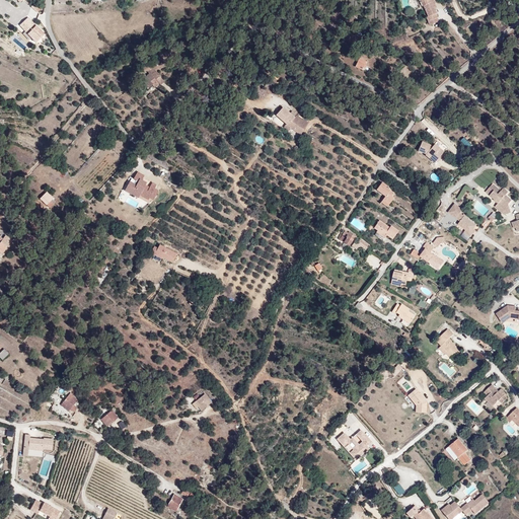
[(419,0),(425,17),(422,18),(424,23),(437,18),(434,9),(431,10),(428,3),(432,1),(431,0),(419,0)]
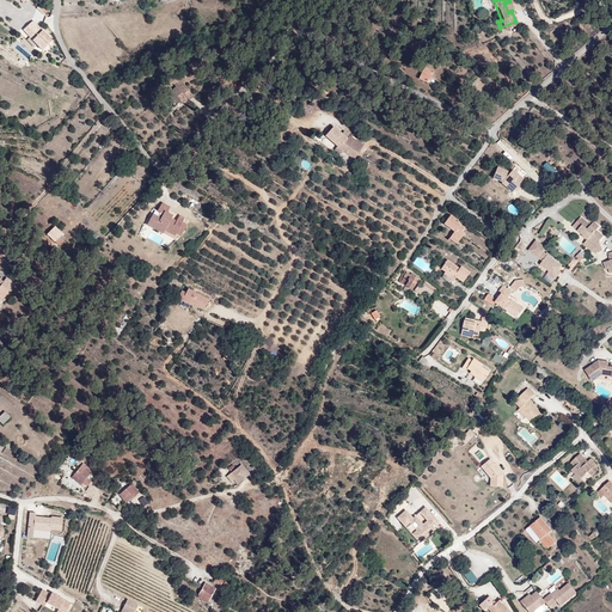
[(51,13),(42,6),(37,12),(44,17),(47,14),(49,17),(51,13)]
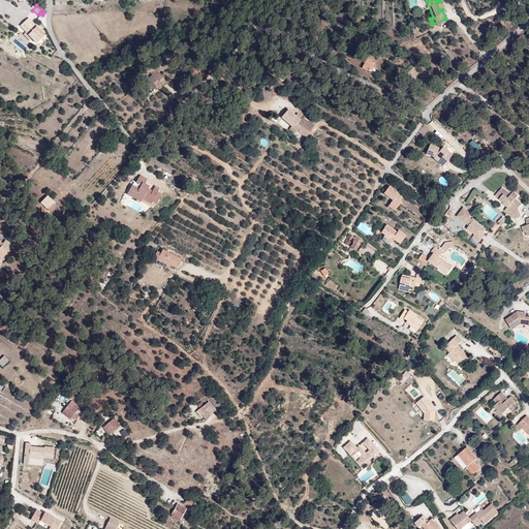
[(45,37),(33,25),(30,28),(26,24),(20,30),(28,38),(28,39),(36,47),(45,37)]
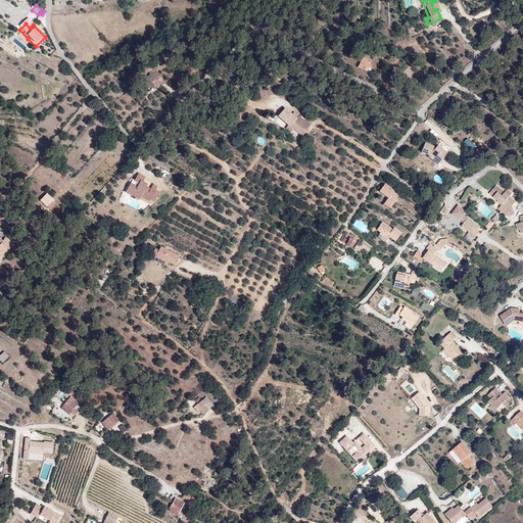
[(364,69),(365,65),(364,65),(354,61),(351,67),(360,72),(361,68),(364,69)]
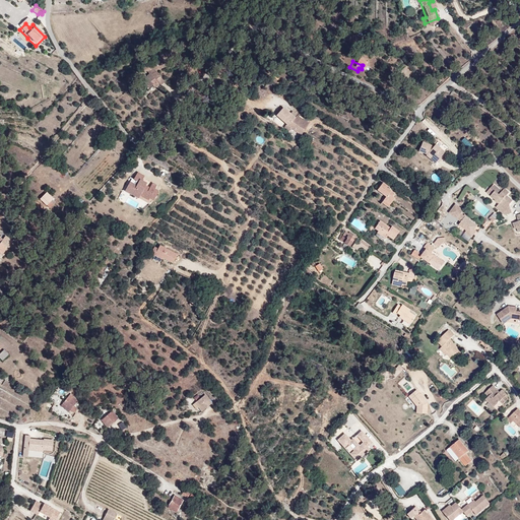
[(164,82),(155,72),(153,73),(152,67),(143,69),(144,74),(148,74),(149,77),(142,82),(146,87),(144,88),(149,94),(152,90),(154,92),(157,90),(156,88),(158,86),(164,82)]
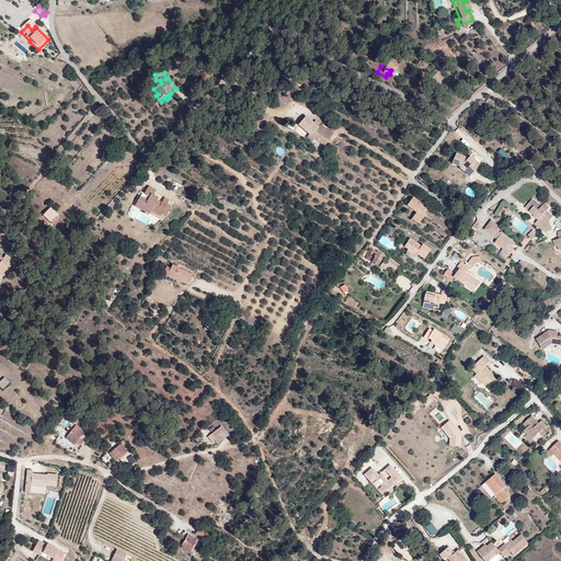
[(323,145),(332,130),(319,123),(317,125),(308,117),(306,121),(301,116),(296,122),(308,132),(305,135),(310,139),(312,136),(323,145)]
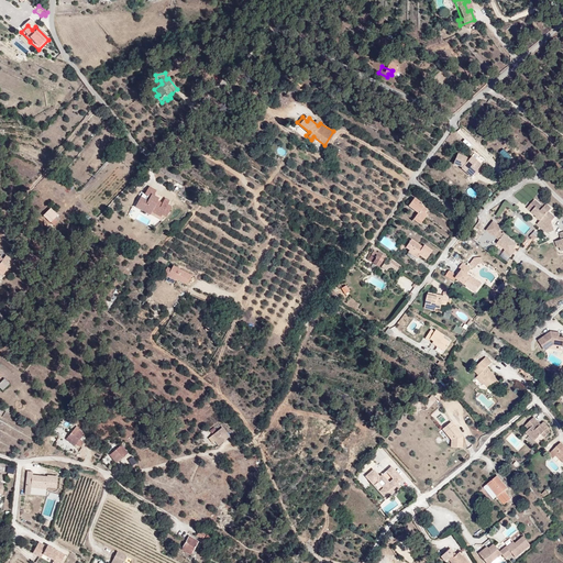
[(487,163),(477,155),(475,157),(463,152),(459,162),(467,166),(477,175),(487,163)]
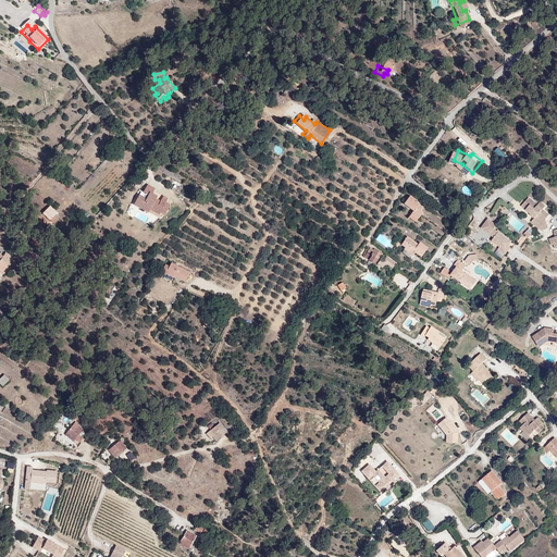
[(472,173),(462,164),(461,165),(472,174),(472,173)]
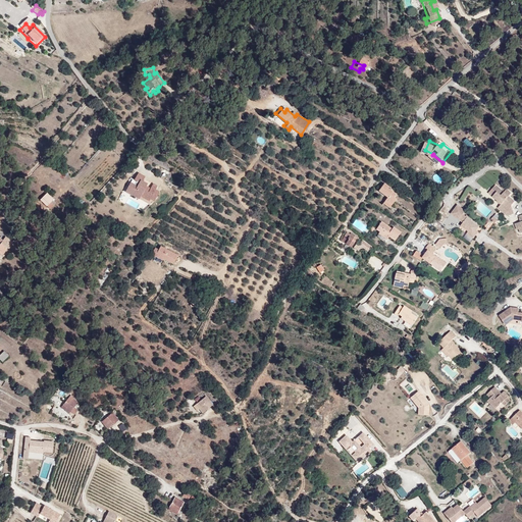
[(156,185),(154,189),(150,187),(151,185),(145,180),(144,183),(142,181),(139,186),(135,184),(129,192),(138,195),(139,194),(145,197),(146,195),(154,199),(158,201),(162,193),(159,191),(161,187),(156,185)]
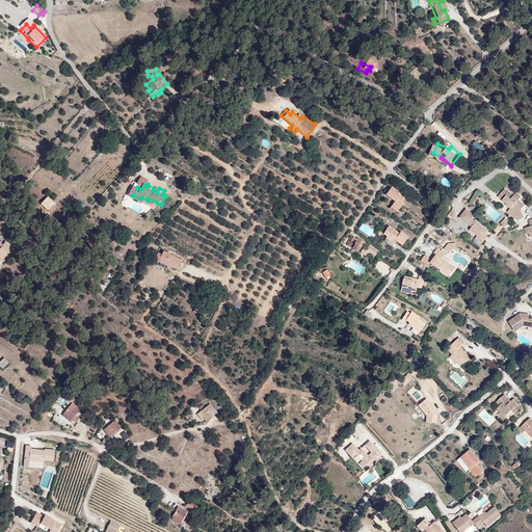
[(403,202),(405,197),(403,196),(404,194),(401,192),(400,193),(392,188),(387,195),(396,202),(394,206),(400,211),(405,203),(403,202)]
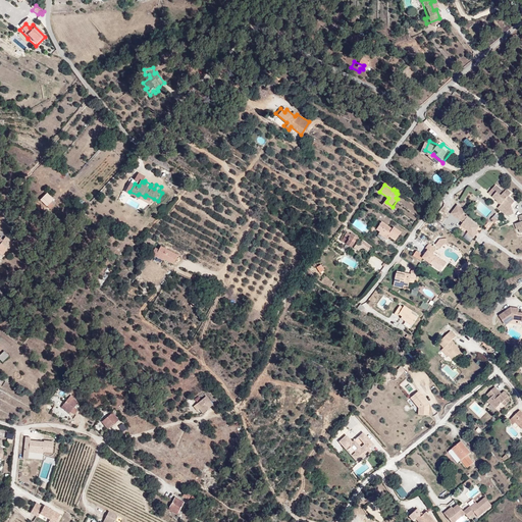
[(515,204),(510,200),(511,197),(506,193),(504,195),(496,188),(488,196),(501,208),(500,209),(506,214),(504,217),(506,218),(506,219),(514,218),(513,211),(515,204)]
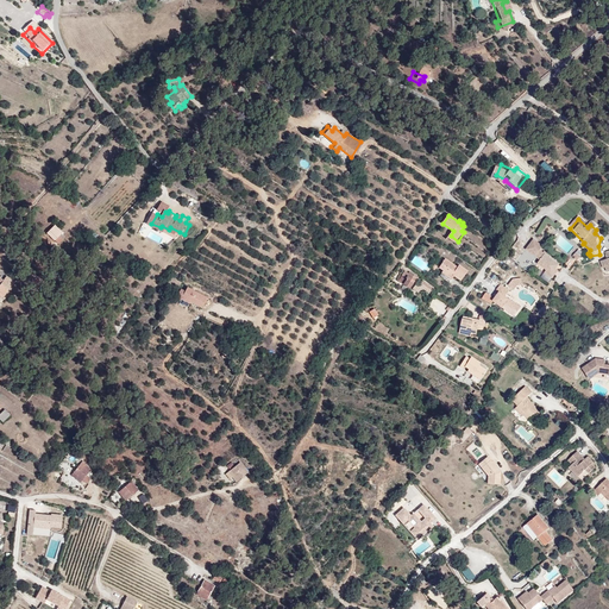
[(55,223),(46,232),(55,240),(63,231),(55,223)]
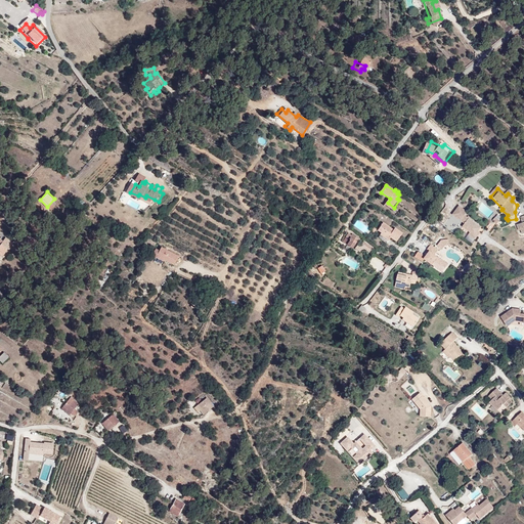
[(56,213),(57,212),(51,206),(46,212),(57,221),(60,217),(56,213)]
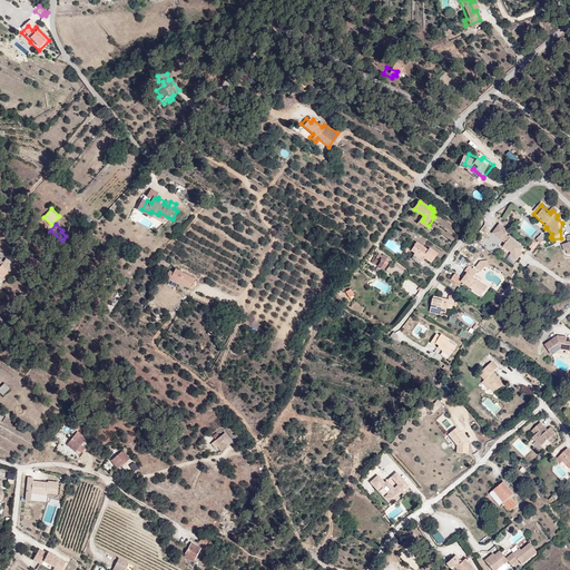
[(524,249),(507,236),(509,233),(500,226),(493,235),(507,245),(504,248),(512,254),(518,258),(521,254),(524,249)]
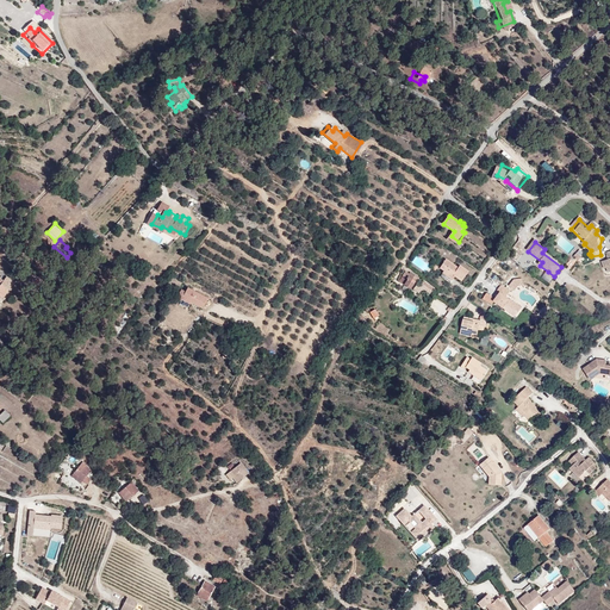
[(591,250),(584,244),(582,247),(589,254),(591,250)]
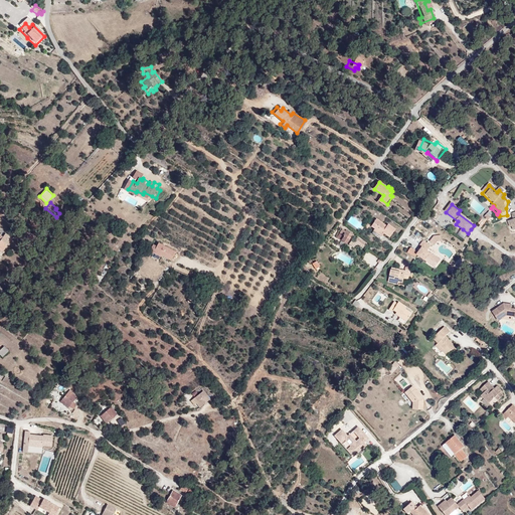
[(397,230),(390,225),(388,227),(378,220),(372,228),(375,230),(372,235),(383,242),(387,235),(392,239),(397,230)]
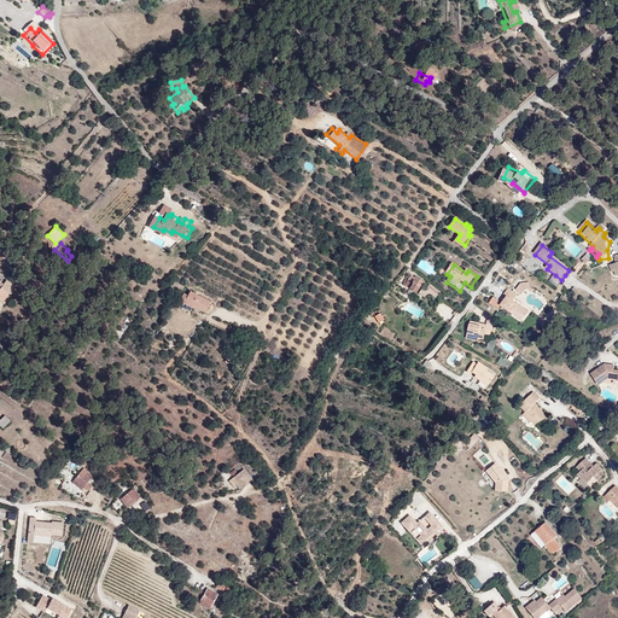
[(617,279),(617,264),(607,268),(608,277),(612,275),(613,280),(617,279)]
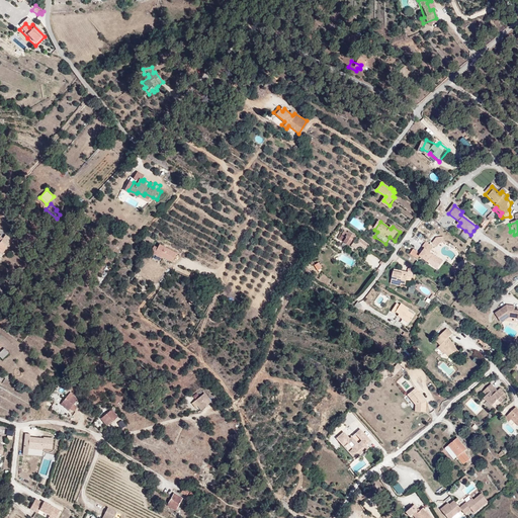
[(351,246),(357,236),(349,231),(348,232),(346,230),(340,240),(351,246)]
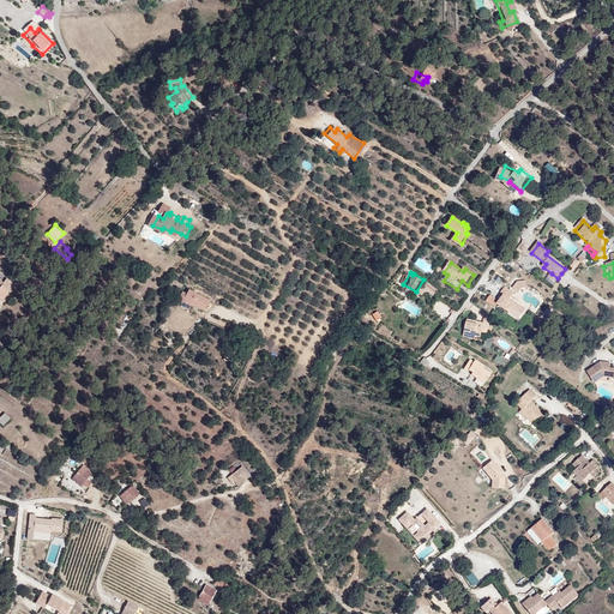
[(516,280),(512,286),(517,289),(519,284),(524,284),(523,278),(516,280)]
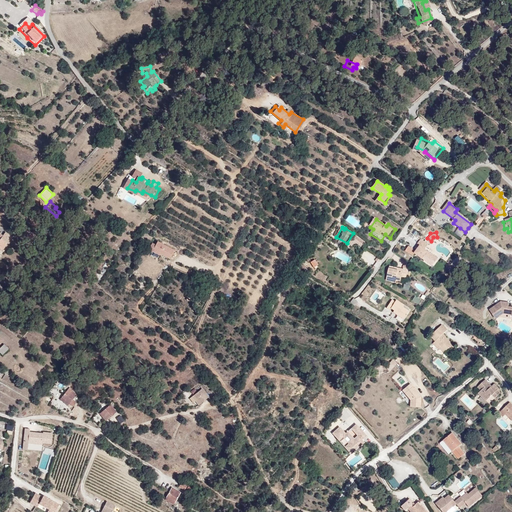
[(5,250),(12,243),(2,235),(0,237),(0,253),(4,249),(5,250)]
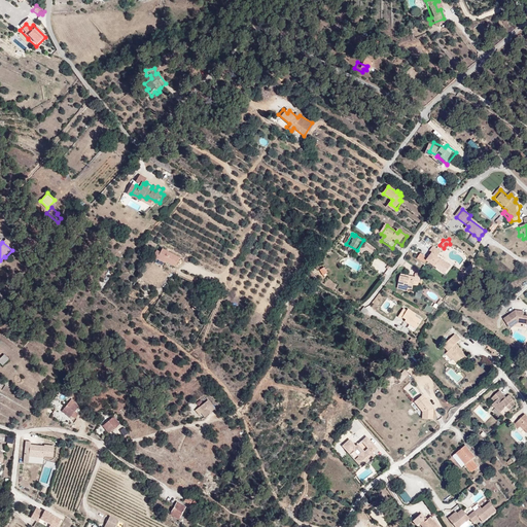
[(366,242),(364,246),(375,251),(377,247),(366,242)]
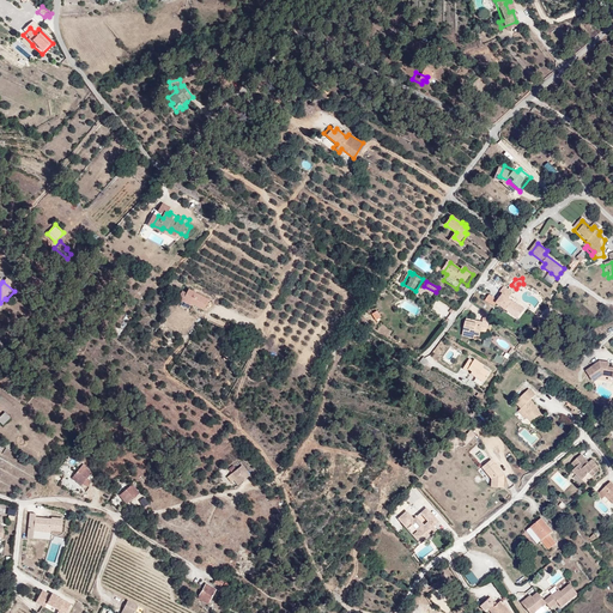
[(523,304),(509,295),(513,289),(502,283),(497,290),(499,291),(495,297),(489,293),(485,299),(492,304),(495,302),(505,308),(508,303),(519,310),(523,304)]
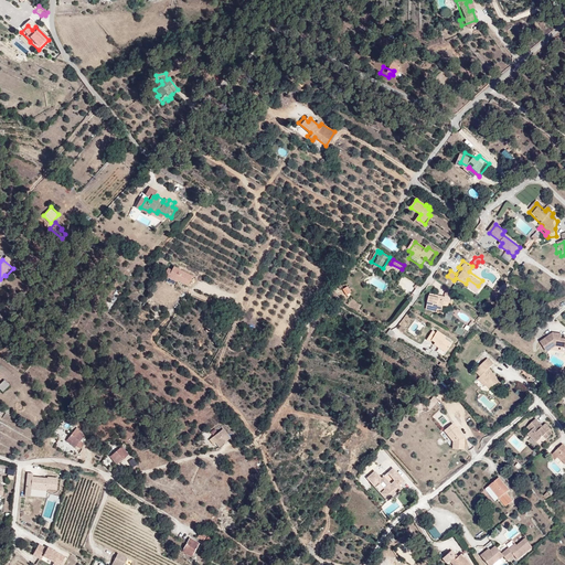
[(447,276),(450,270),(446,267),(441,273),(447,276)]
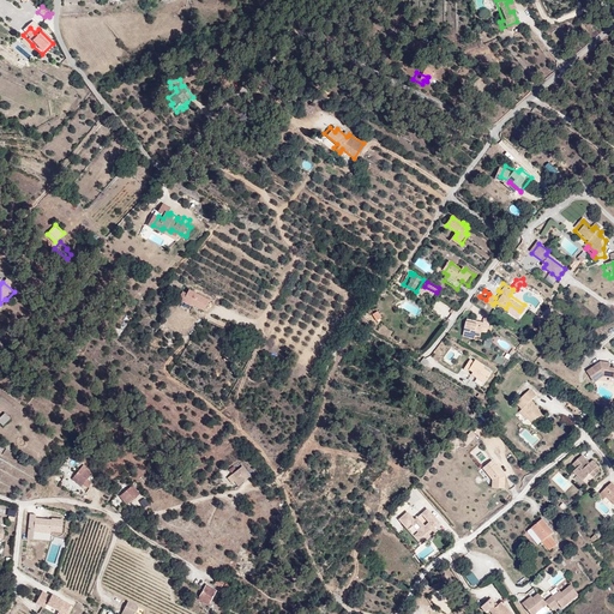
[(204,312),(209,301),(190,292),(188,295),(182,293),(179,300),(192,307),(193,306),(204,312)]
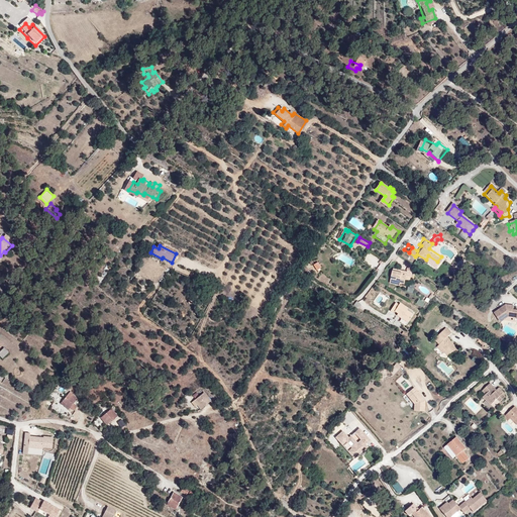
[(411,271),(399,267),(395,279),(405,282),(404,284),(408,285),(410,278),(414,279),(417,271),(412,269),(411,271)]
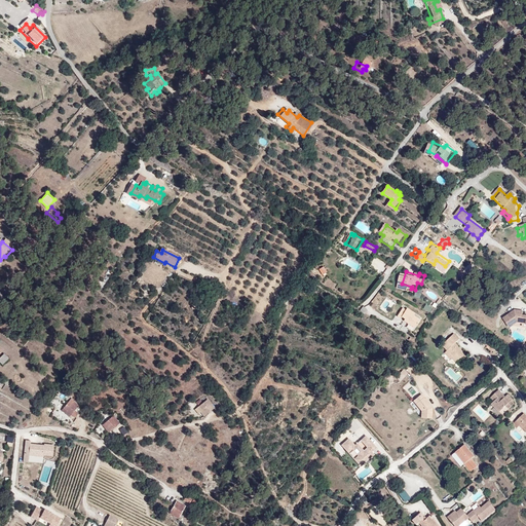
[(433,312),(436,308),(429,304),(426,309),(433,312)]
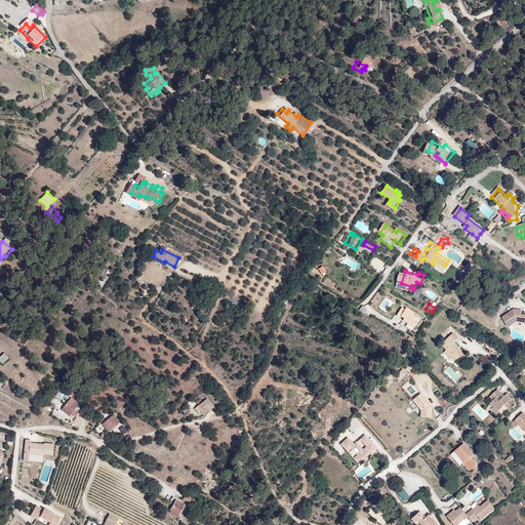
[(408,309),(405,307),(400,315),(403,317),(404,316),(407,317),(406,319),(417,326),(422,318),(416,314),(417,312),(409,307),(408,309)]
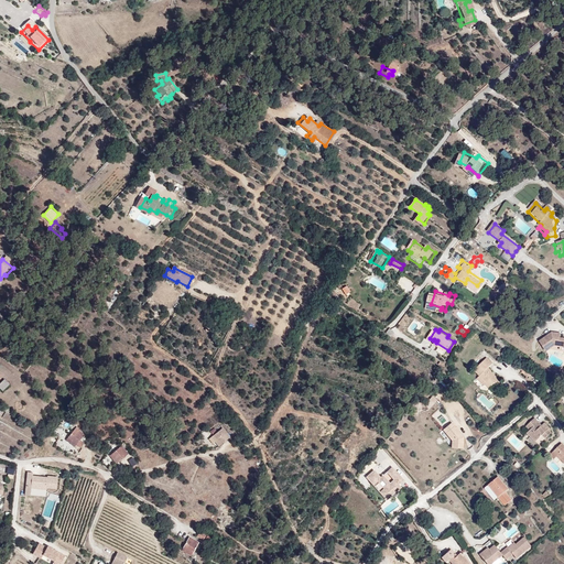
[(563,338),(556,338),(552,333),(549,333),(537,342),(543,351),(548,347),(549,348),(552,346),(561,347),(563,350),(563,338)]
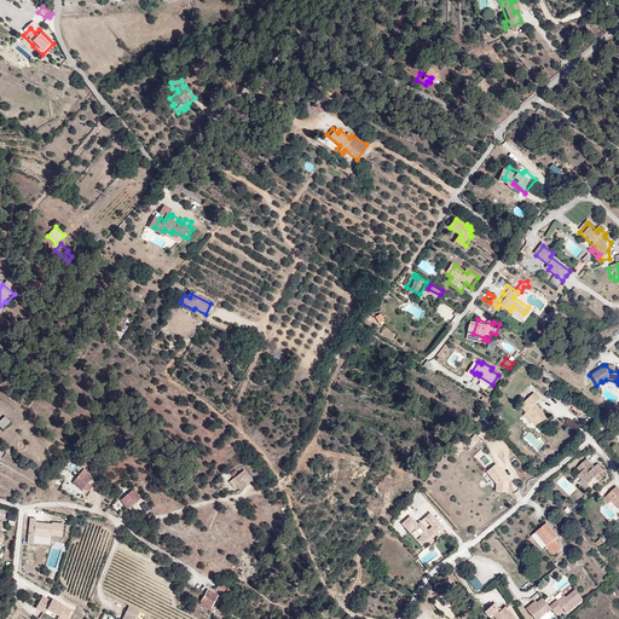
[(551,415),(537,400),(543,395),(536,388),(521,403),(527,409),(527,408),(534,415),(532,417),(537,422),(542,417),(545,421),(551,415)]
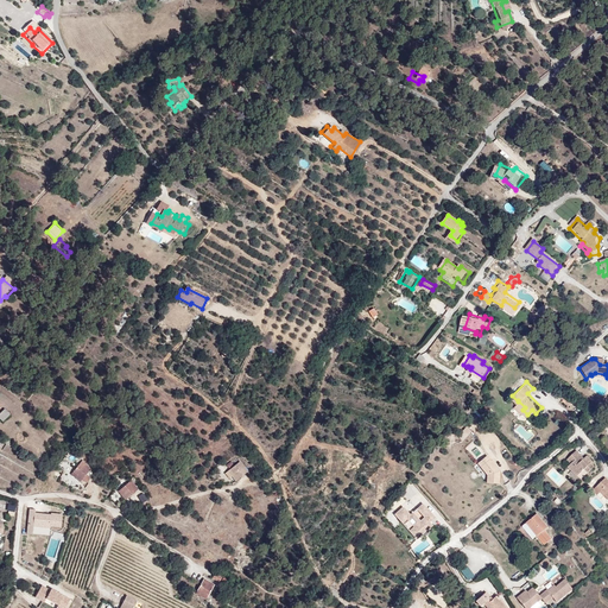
[(570,410),(578,403),(571,396),(565,401),(563,403),(570,410)]
